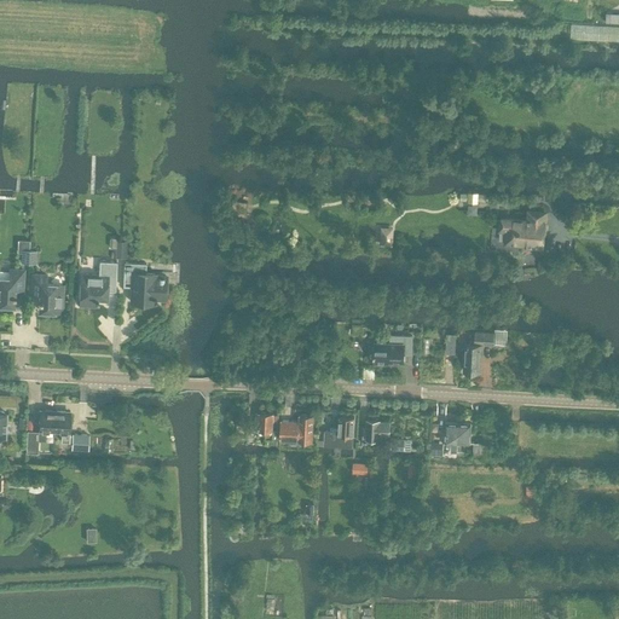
[(246,214),(247,202),(233,201),(232,214),(246,214)]
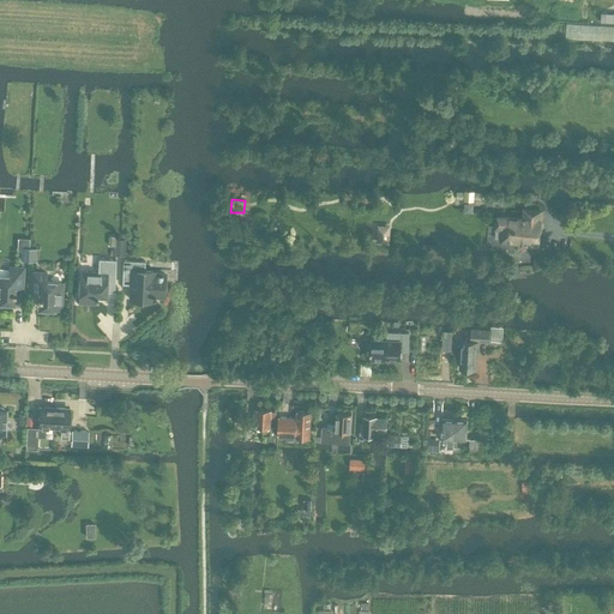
[(503,241),(537,244),(541,211),(525,209),(524,218),(498,216),(497,216),(497,227),(504,228),(503,241)]
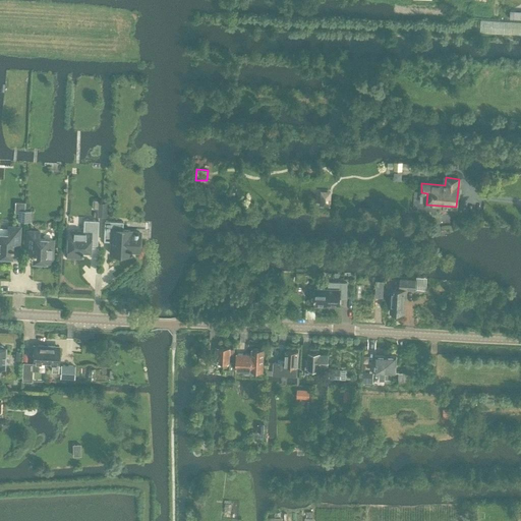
[(321,190),(320,207),(331,207),(331,191),(321,190)]
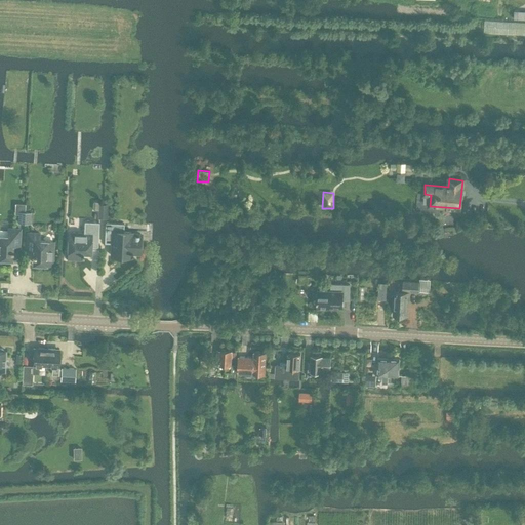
[(97,218),(107,218),(108,204),(104,204),(104,201),(94,201),(92,202),(92,208),(94,210),(98,210),(97,218)]
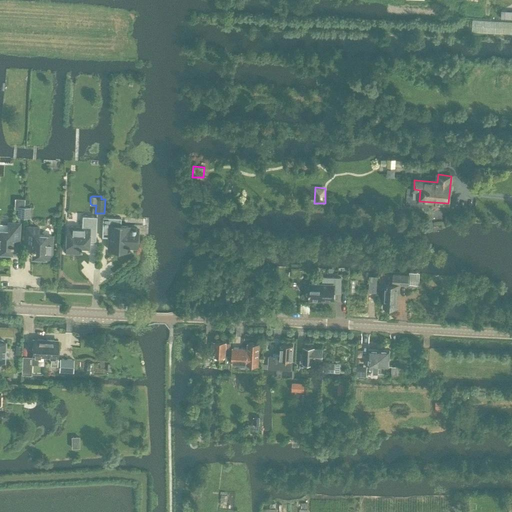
[(15,198),(14,209),(17,209),(17,217),(24,217),(24,206),(25,198),(15,198)]
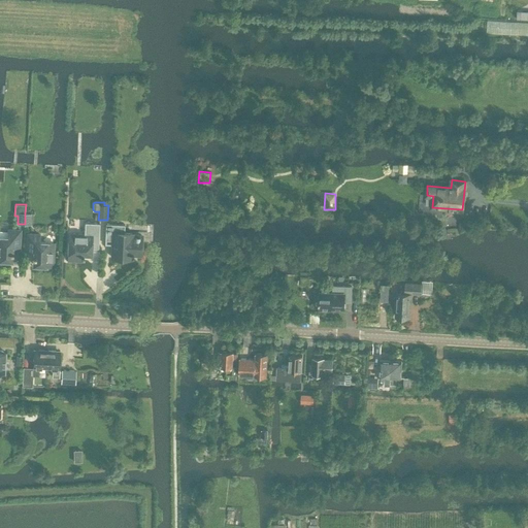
[(68,259),(80,260),(80,256),(84,256),(84,254),(91,255),(91,248),(98,249),(100,223),(85,222),(85,234),(69,233),(68,259)]
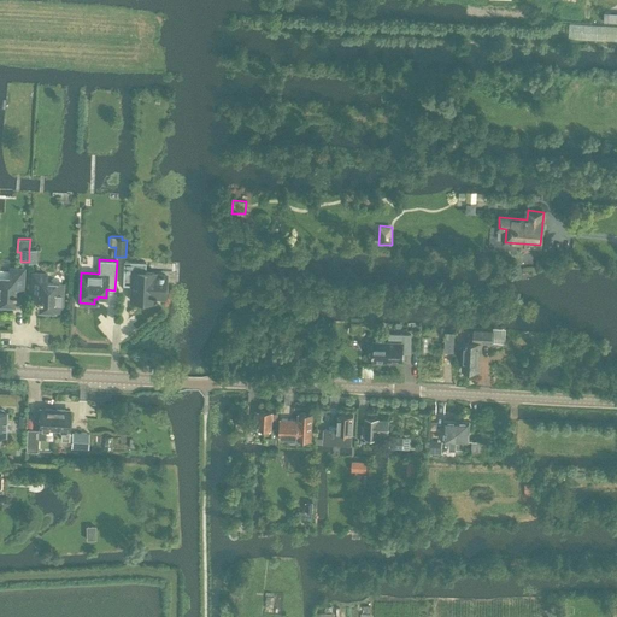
[(124,262),(123,286),(131,286),(131,300),(153,301),(153,298),(156,298),(156,297),(165,297),(166,275),(154,275),(154,272),(145,272),(146,263),(124,262)]
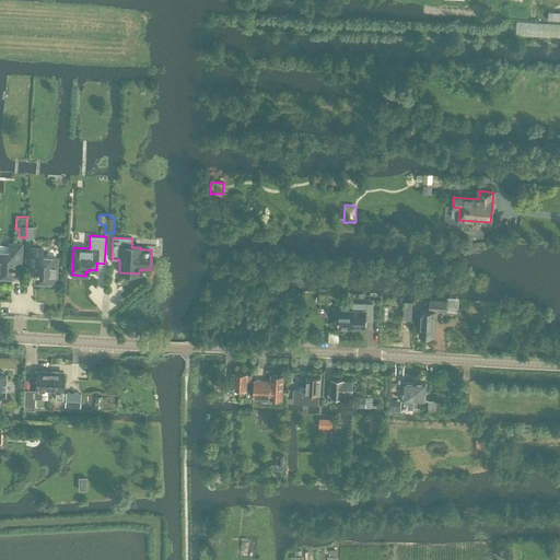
[(0,251),(0,278),(1,279),(3,278),(4,276),(12,276),(13,260),(21,261),(21,244),(9,243),(8,252),(0,251)]
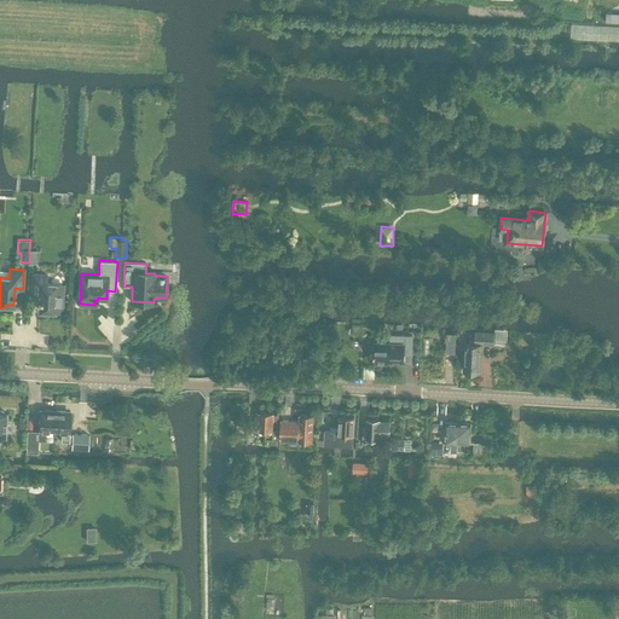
[(61,311),(62,299),(63,284),(46,284),(47,275),(33,273),(32,293),(40,294),(39,310),(47,311),(48,313),(51,314),(53,314),(56,313),(58,311),(61,311)]
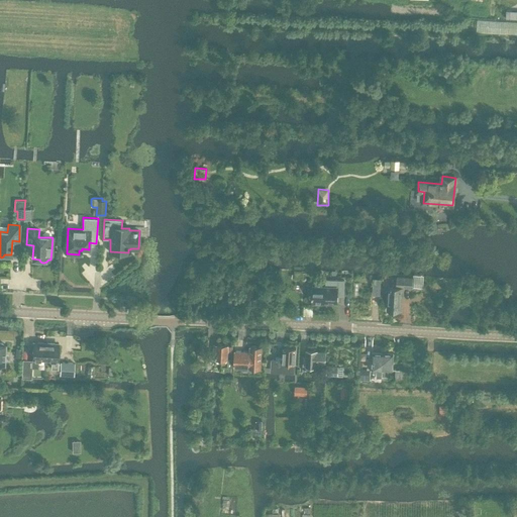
[(294,272),(294,280),(303,280),(303,272),(294,272)]
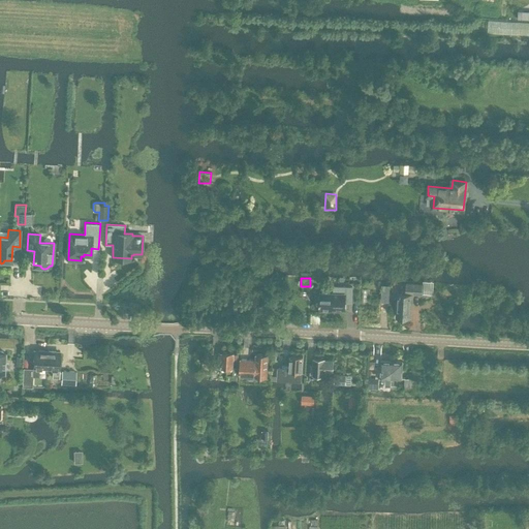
[(423,294),(423,293),(433,293),(433,282),(423,282),(423,284),(407,283),(406,293),(398,292),(397,308),(398,308),(398,317),(409,318),(410,302),(413,302),(413,293),(423,294)]
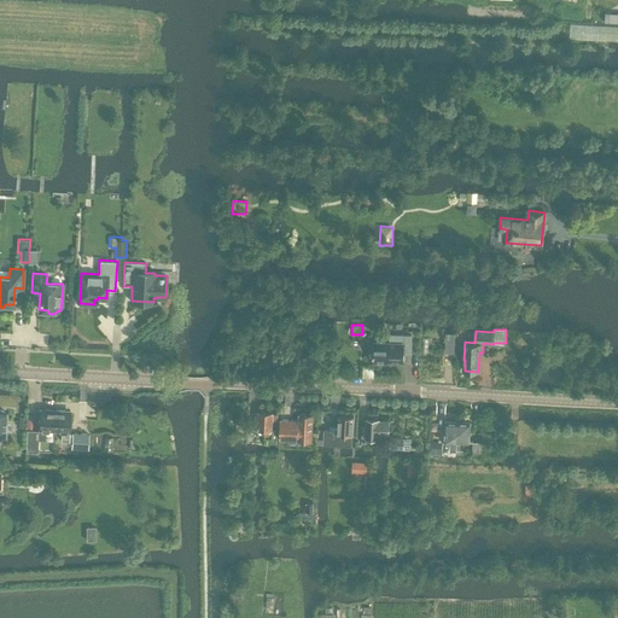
[(412,350),(412,334),(390,334),(390,342),(374,342),(374,351),(373,351),(373,354),(374,354),(374,360),(403,361),(403,350),(412,350)]
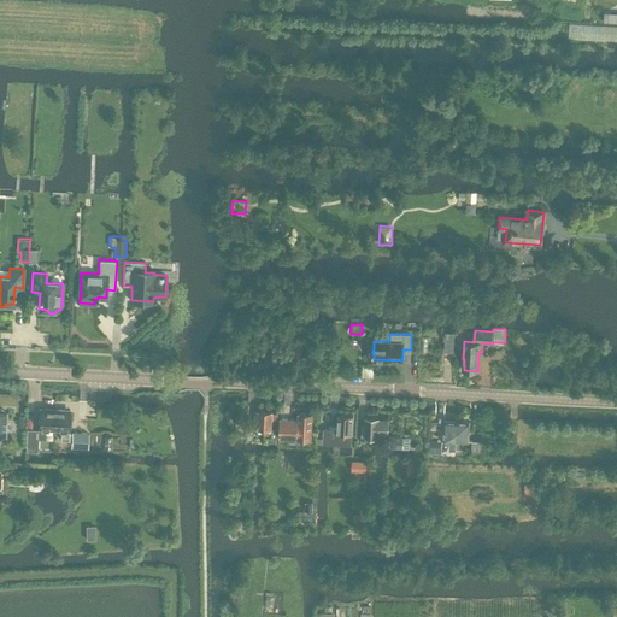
[(53,429),(54,409),(40,409),(39,432),(28,430),(27,450),(37,450),(37,439),(45,439),(46,429),(53,429)]
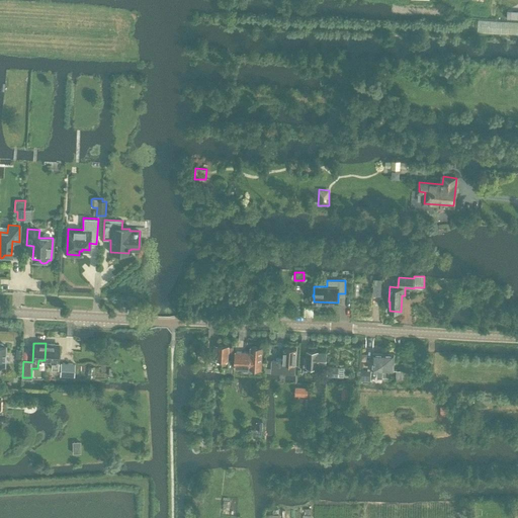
[(46,343),(45,360),(52,361),(52,369),(58,369),(59,344),(46,343)]
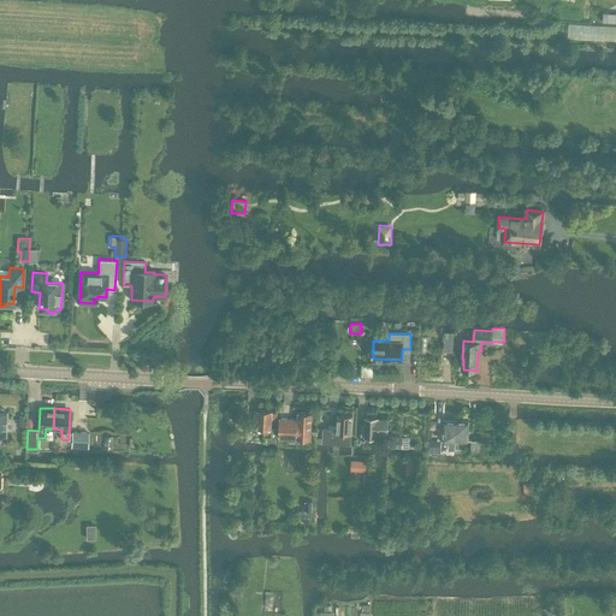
[(265,436),(267,436),(267,442),(276,442),(277,428),(272,428),(272,419),(272,413),(273,410),(258,409),(258,424),(256,427),(265,427),(265,436)]
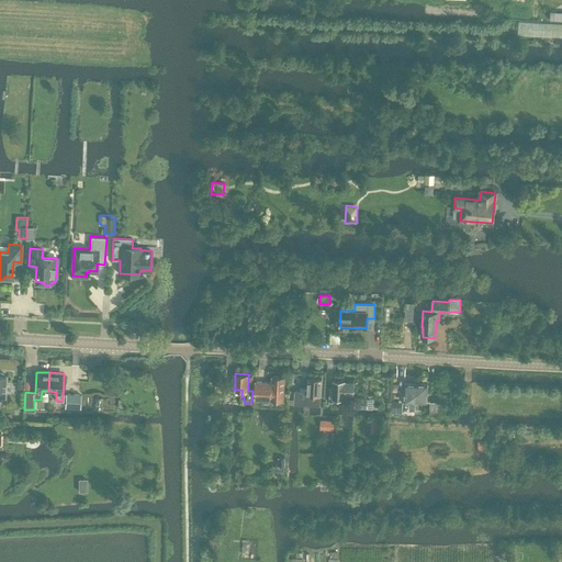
[(255,381),(255,398),(283,400),(285,377),(271,375),(271,382),(255,381)]
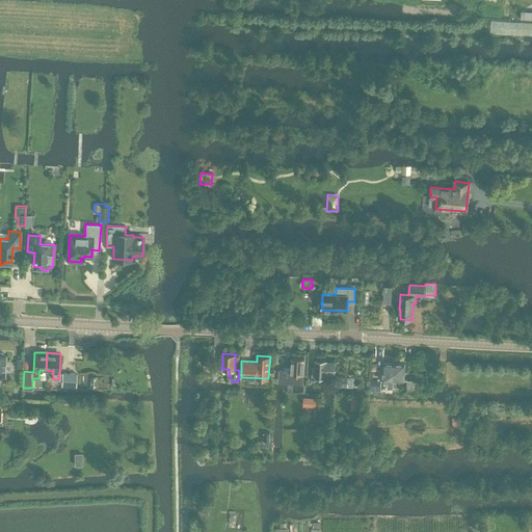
[(303,383),(303,380),(304,358),(292,357),(291,370),(278,369),(278,382),(303,383)]
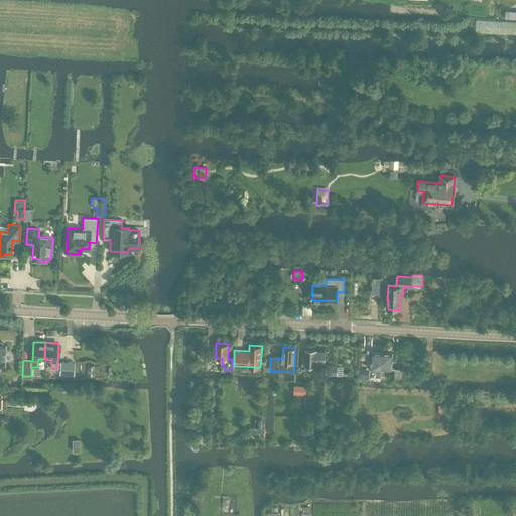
[(309,365),(315,365),(316,361),(325,361),(326,351),(316,351),(316,350),(315,350),(314,349),(311,348),(310,349),(305,349),(305,356),(303,355),(302,364),(303,365),(302,370),(309,370),(309,365)]
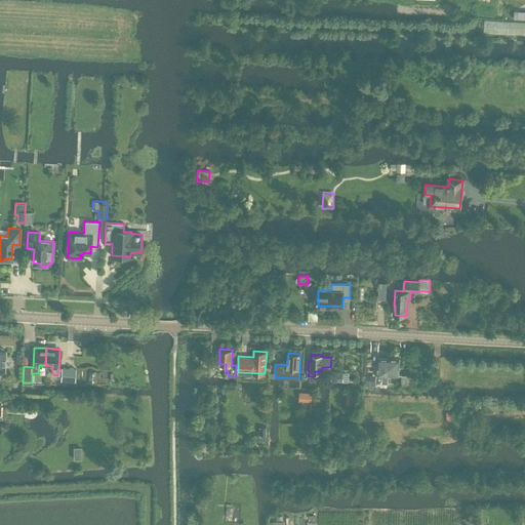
[(382,381),(388,381),(389,358),(378,357),(377,374),(382,374),(381,381),(382,381)]
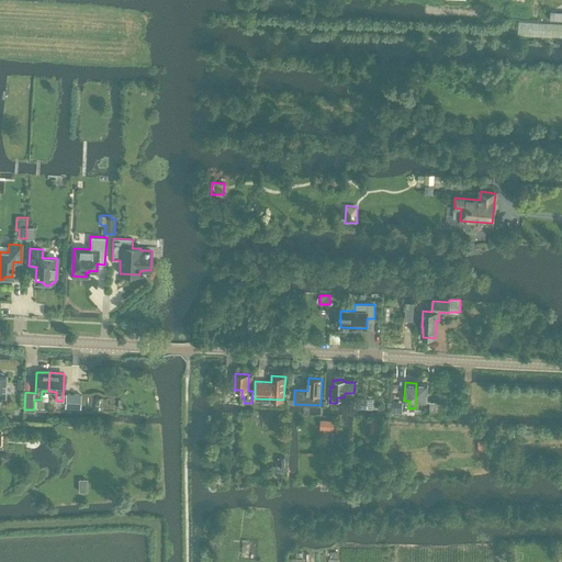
[(415,408),(415,414),(420,415),(420,408),(422,402),(426,402),(427,384),(416,383),(415,408)]
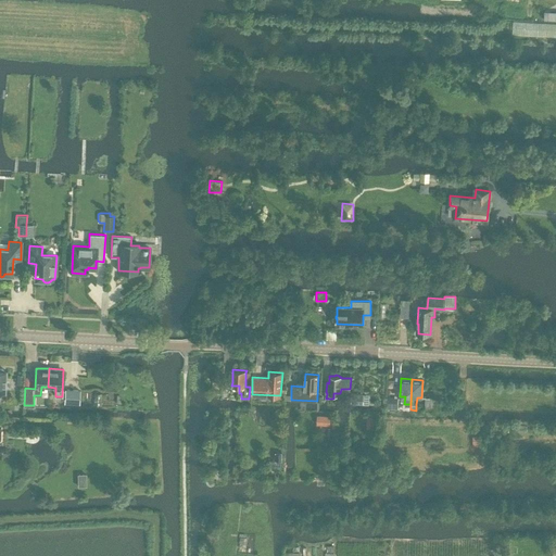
[(65,389),(64,404),(65,404),(74,404),(79,404),(80,390),(65,389)]
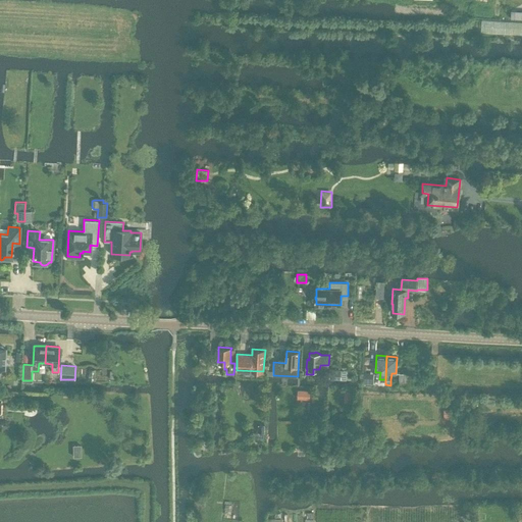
[(330,369),(329,378),(342,379),(346,379),(346,370),(342,370),(330,369)]
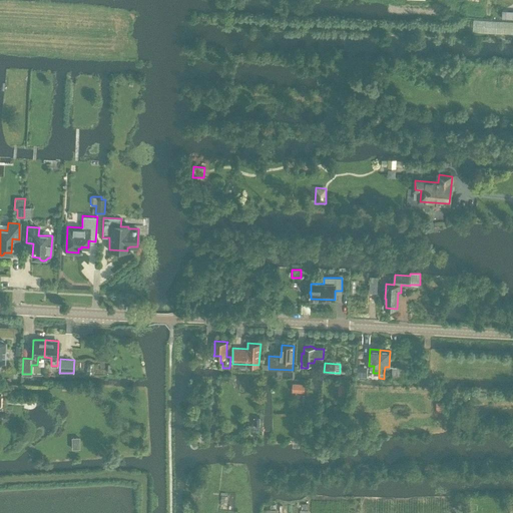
[(357,367),(357,377),(367,378),(367,376),(363,376),(364,367),(357,367)]
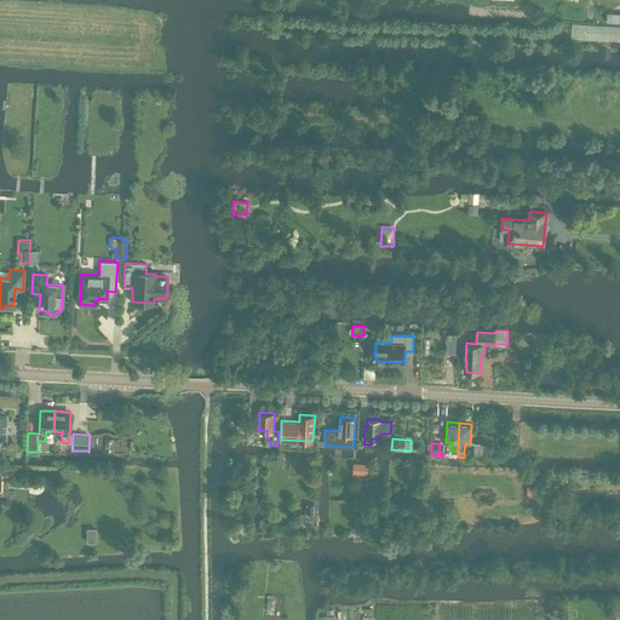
[(486,458),(487,443),(475,443),(474,458),(486,458)]
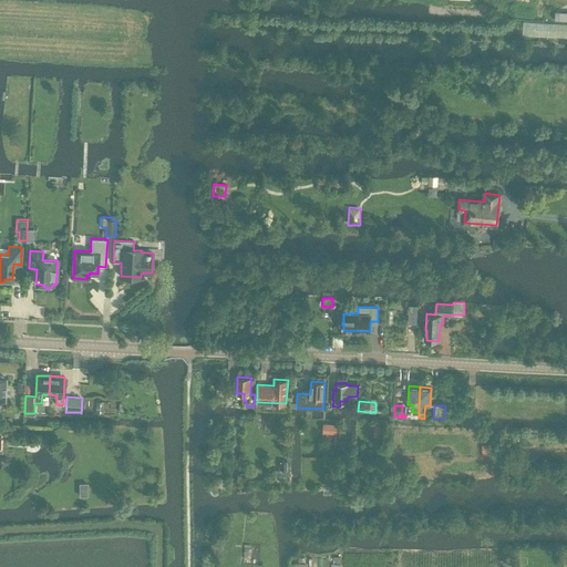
[(322,423),(322,432),(336,433),(337,424),(322,423)]
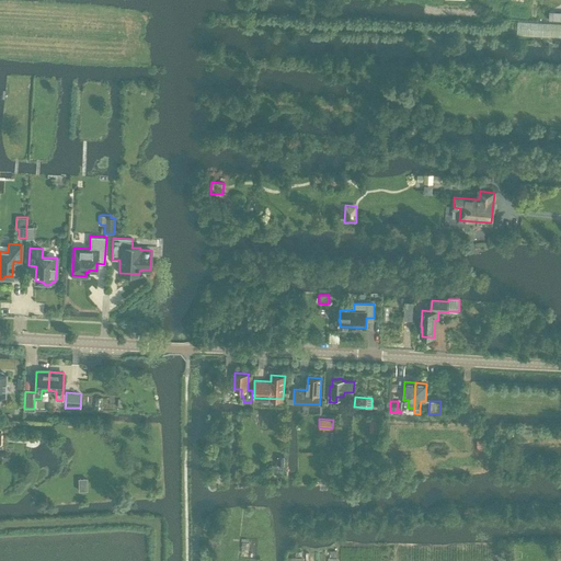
[(370,420),(369,428),(379,430),(380,420),(370,420)]
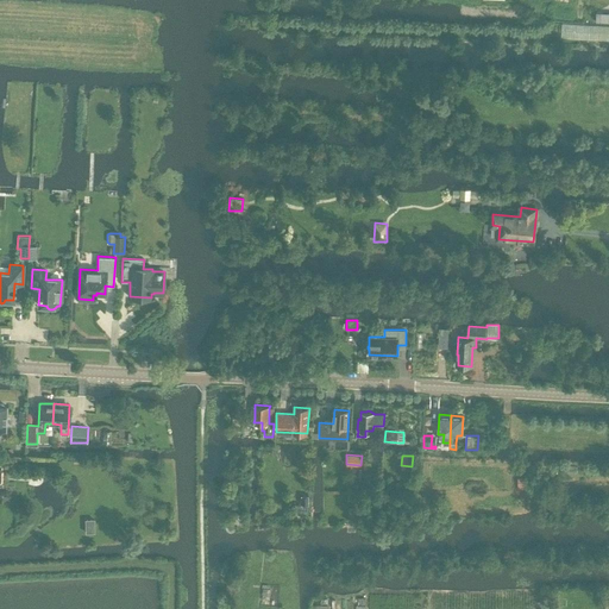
[(85,533),(95,533),(94,519),(85,519),(85,533)]
